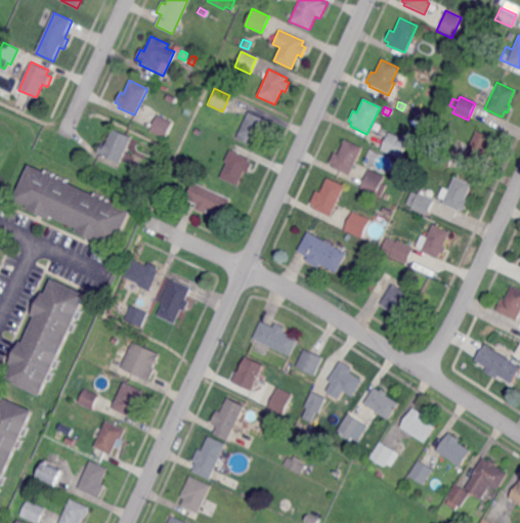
[(263,132),(261,131),(254,146),(235,137),(248,111),(268,121),(263,132)]
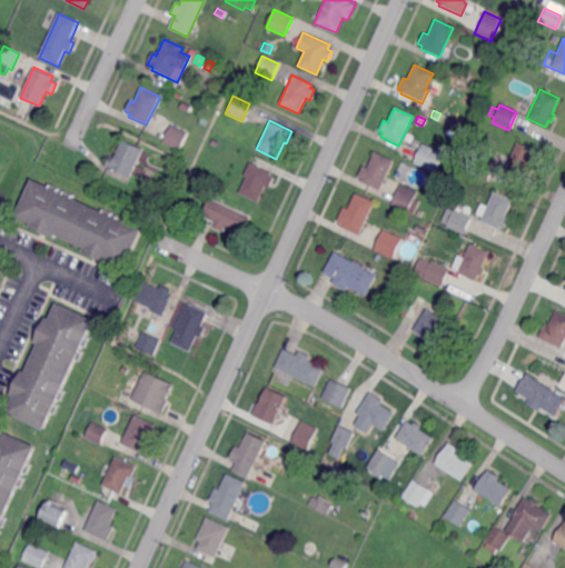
[(179,150),(162,142),(169,125),(187,132),(179,150)]
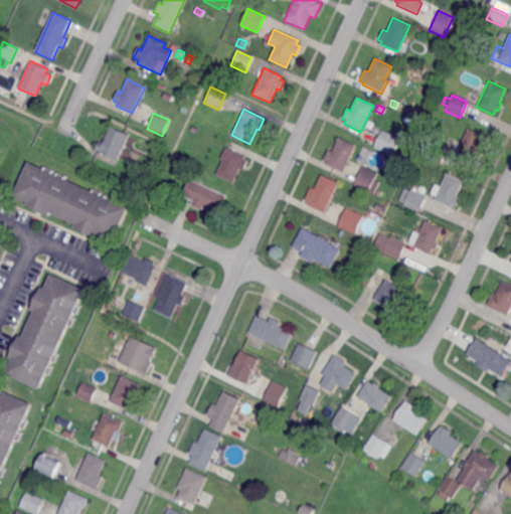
[(194,134),(188,131),(191,126),(197,128),(194,134)]
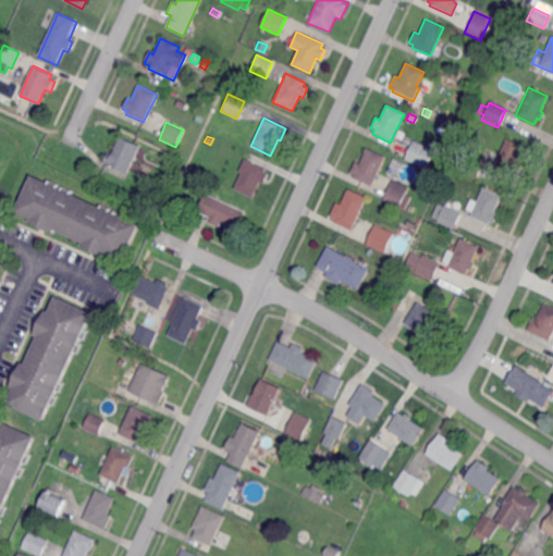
[(125,174),(102,162),(108,152),(111,155),(120,137),(139,147),(125,174)]
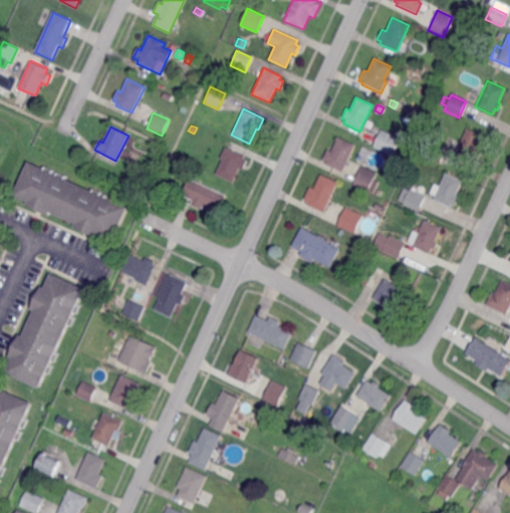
[(475,163),(455,154),(467,127),(483,136),(476,151),(480,153),(475,163)]
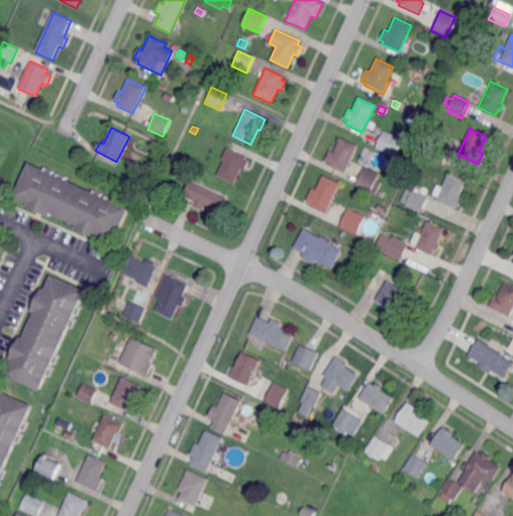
[(393,157),(375,148),(382,130),(401,138),(393,157)]
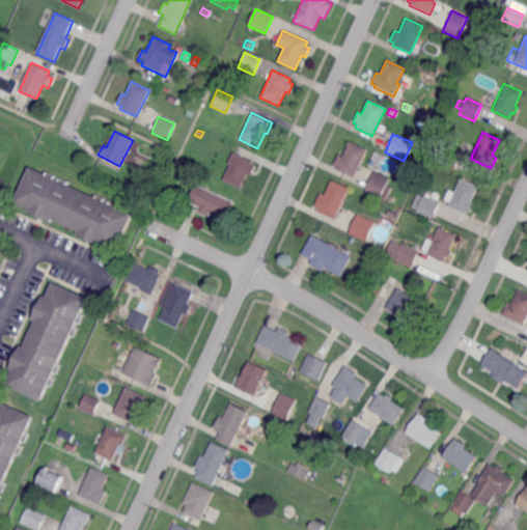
[(353,178),(336,170),(337,167),(332,165),(337,155),(341,156),(349,141),(366,150),(353,178)]
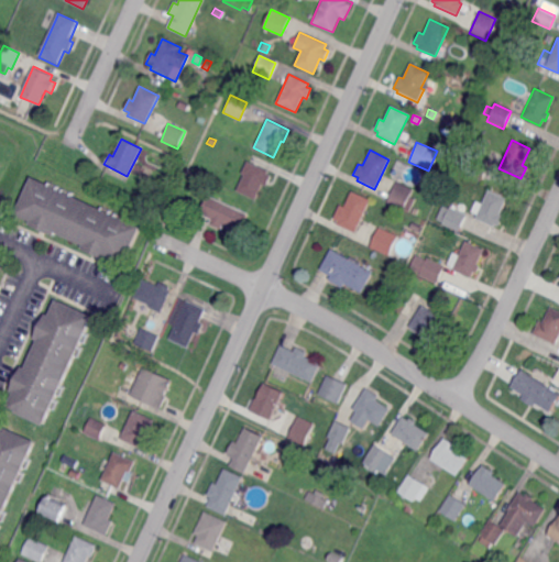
[(480,182),(463,174),(471,157),(488,165),(480,182)]
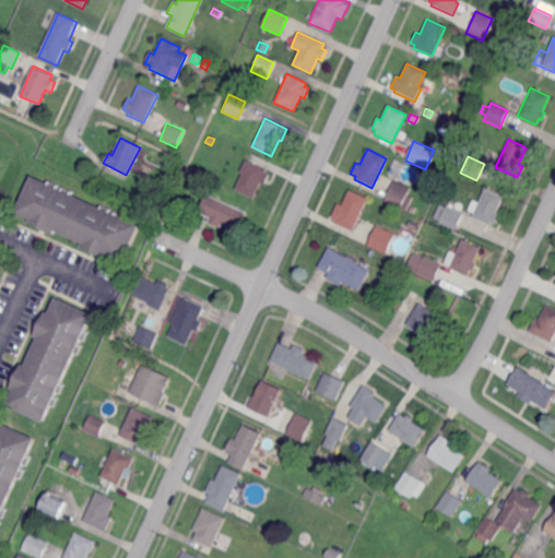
[(264,185),(260,182),(254,199),(234,190),(241,174),(238,173),(245,159),(266,169),(264,173),(269,175),(264,185)]
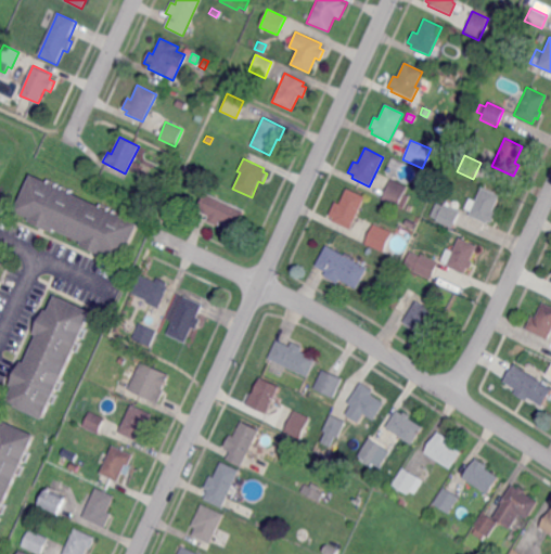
[(120,261),(106,255),(104,259),(80,247),(82,244),(54,231),(52,234),(28,223),(29,220),(14,213),(30,177),(137,226),(120,261)]
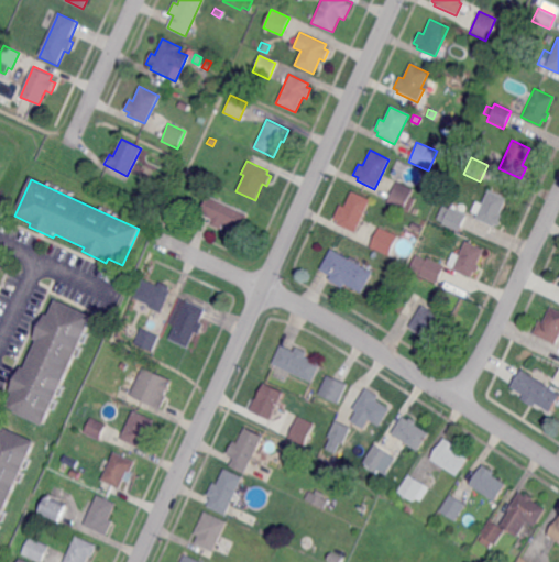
[(401,211),(385,204),(395,183),(412,191),(401,211)]
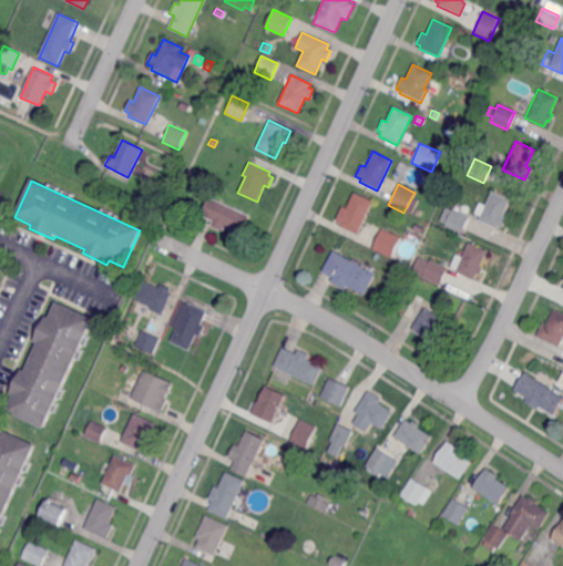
[(501,216),(504,217),(499,232),(470,217),(477,203),(483,206),(490,192),(508,201),(501,216)]
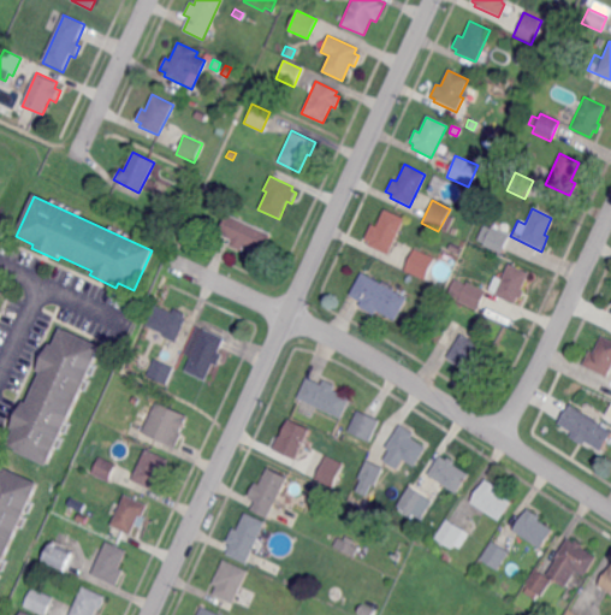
[(386,255),(367,246),(368,242),(363,240),(371,224),(375,226),(384,210),(403,219),(386,255)]
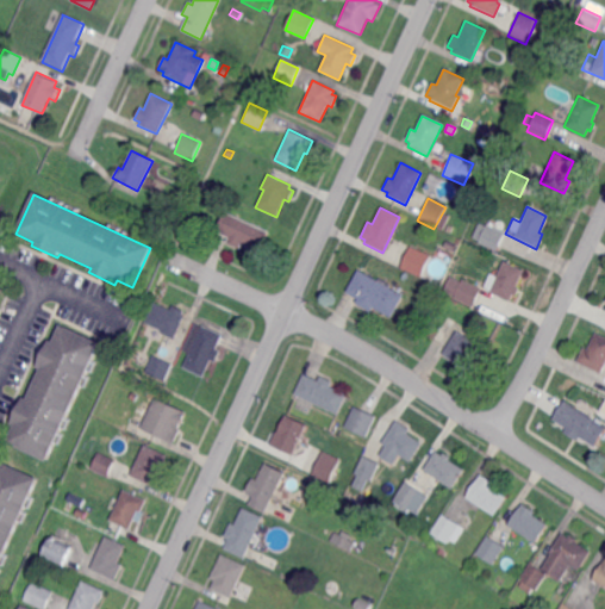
[(259,252),(242,243),(238,249),(225,242),(228,237),(214,231),(224,211),(268,231),(259,252)]
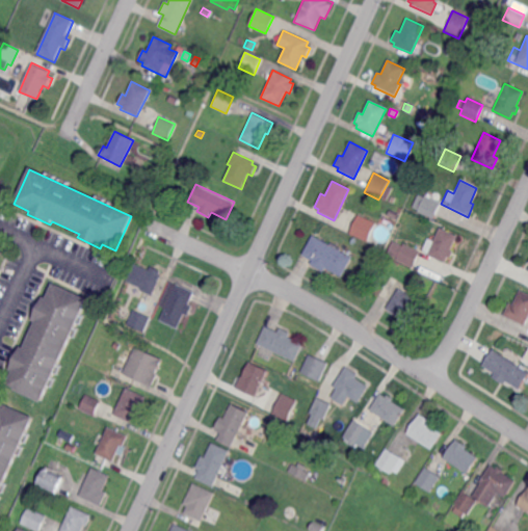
[(148,202),(139,198),(141,193),(150,196),(148,202)]
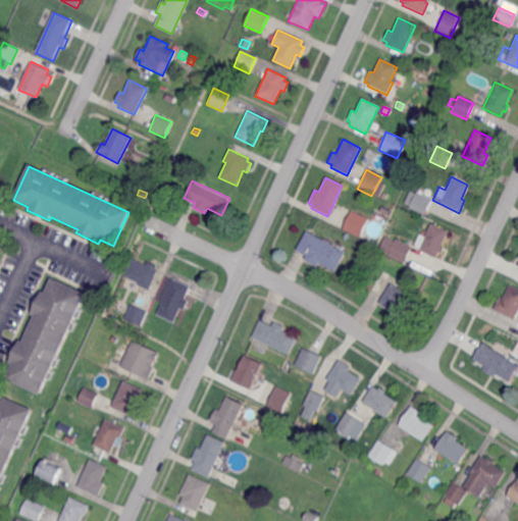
[(431,200),(423,216),(408,209),(408,208),(401,204),(406,193),(413,197),(415,192),(431,200)]
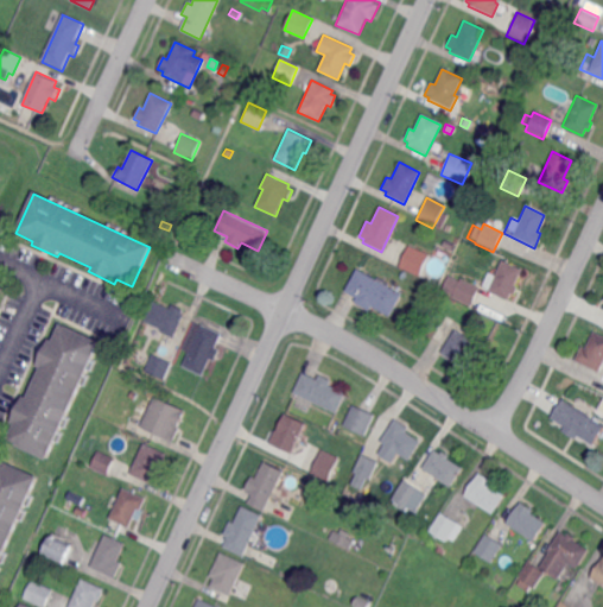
[(418,278),(398,269),(407,247),(427,257),(418,278)]
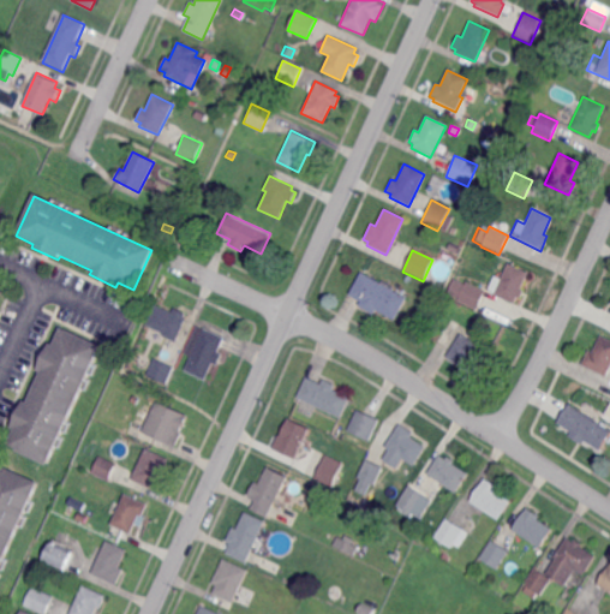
[(520,288),(522,291),(519,298),(516,297),(513,304),(494,294),(494,293),(486,290),(494,275),(500,279),(507,263),(527,273),(520,288)]
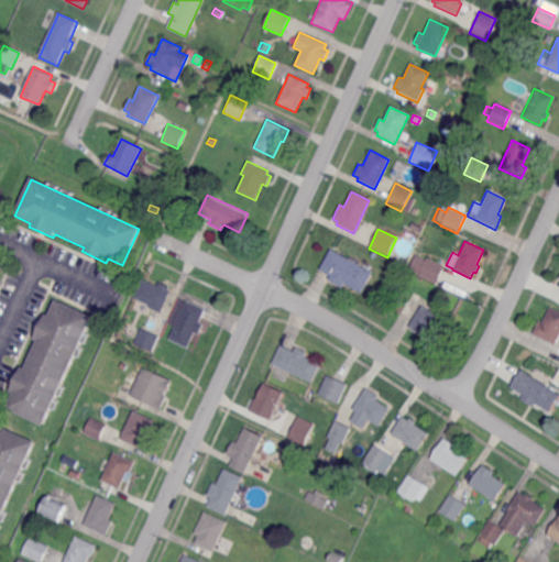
[(372,273),(361,293),(343,284),(341,288),(327,279),(322,287),(309,281),(317,267),(319,268),(330,250),(372,273)]
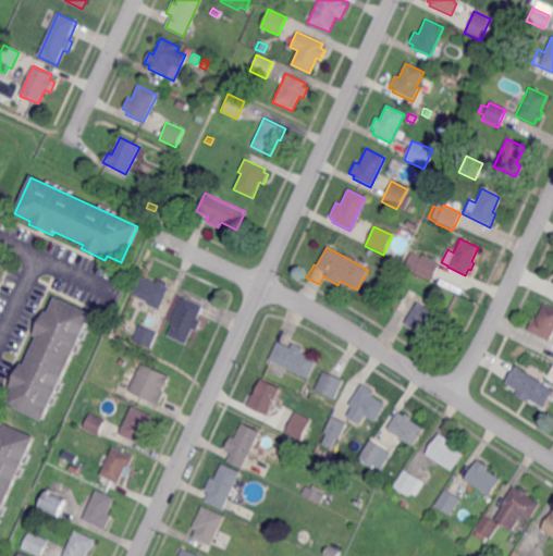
[(420,258),(421,255),(439,263),(431,280),(414,272),(415,270),(404,266),(410,252),(420,258)]
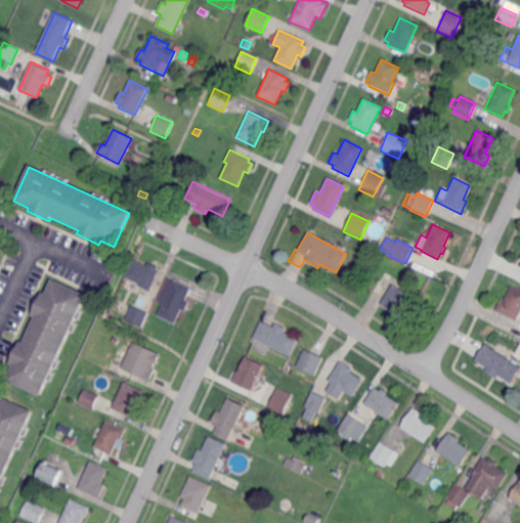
[(145,266),(147,262),(158,266),(156,271),(158,272),(148,292),(137,287),(138,284),(123,276),(131,259),(145,266)]
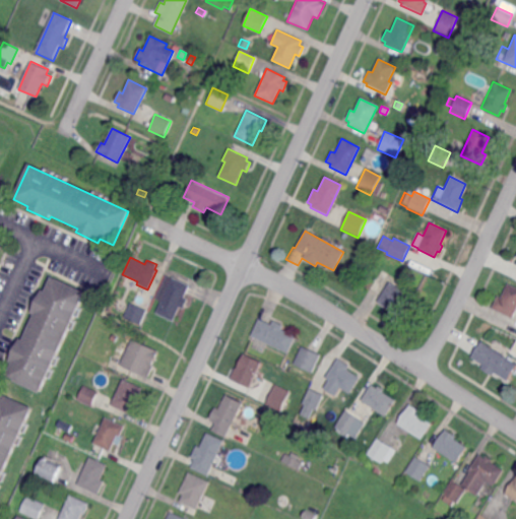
[(171,279),(171,277),(189,285),(183,297),(187,299),(183,309),(179,308),(172,322),(154,314),(158,305),(151,301),(163,275),(171,279)]
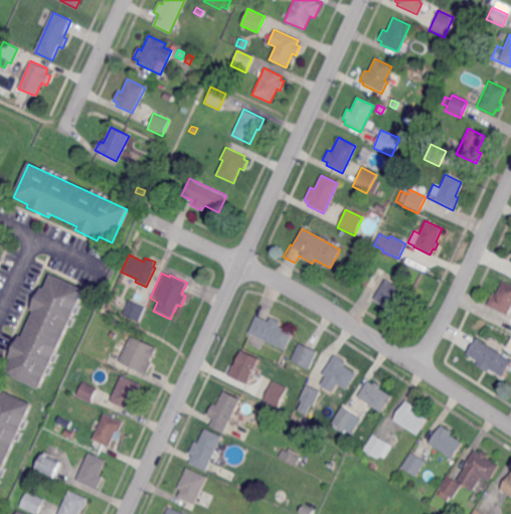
[(83,292),(38,390),(5,375),(11,361),(8,360),(18,337),(21,338),(33,313),(30,312),(40,288),(44,290),(50,276),(83,292)]
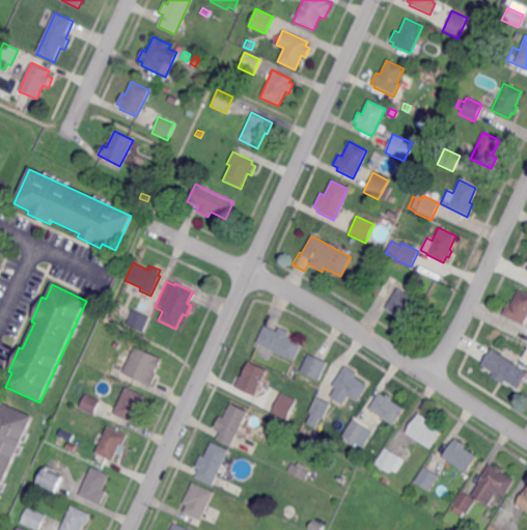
[(412,321),(398,312),(396,316),(384,308),(397,287),(422,304),(412,321)]
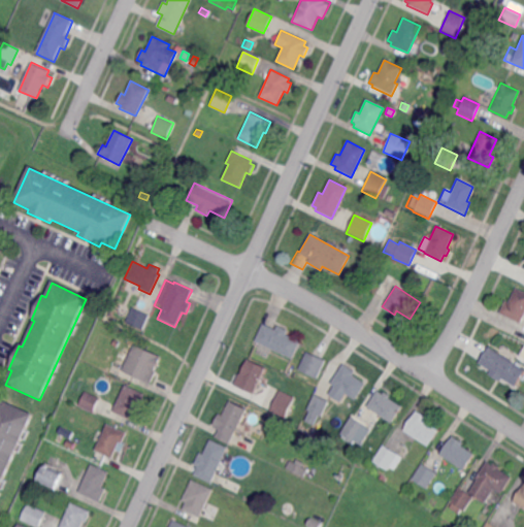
[(523,314),(520,323),(498,314),(503,300),(508,302),(515,288),(523,292),(523,314)]
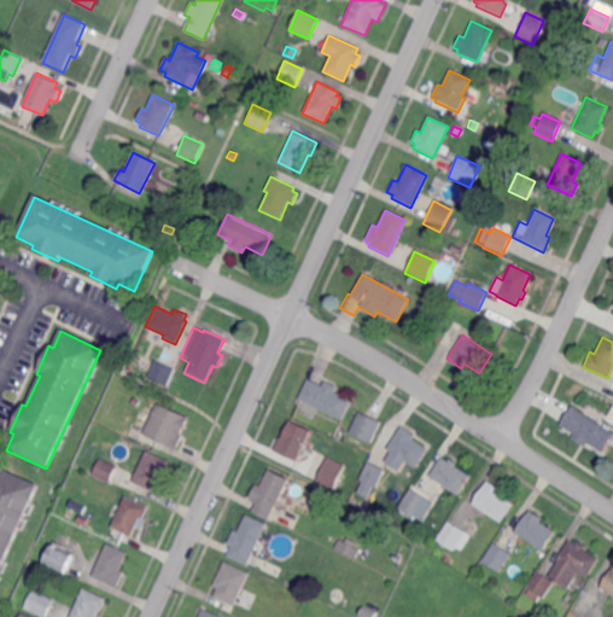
[(165,385),(147,377),(155,360),(173,368),(165,385)]
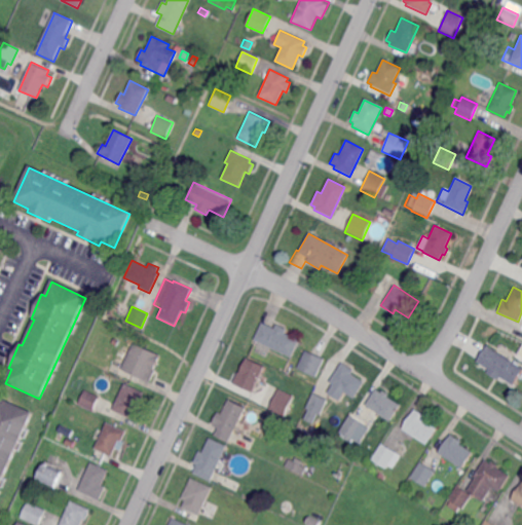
[(273,328),(275,324),(286,329),(284,333),(299,340),(291,358),(253,340),(261,323),(273,328)]
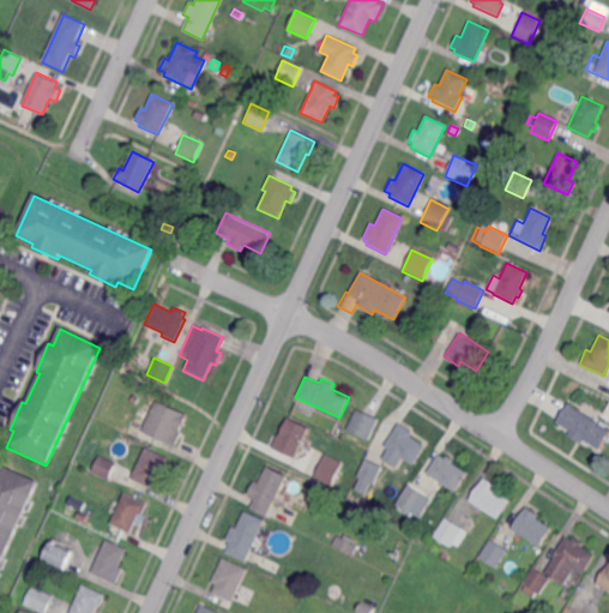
[(173,449),(138,432),(152,402),(185,418),(176,433),(179,434),(173,449)]
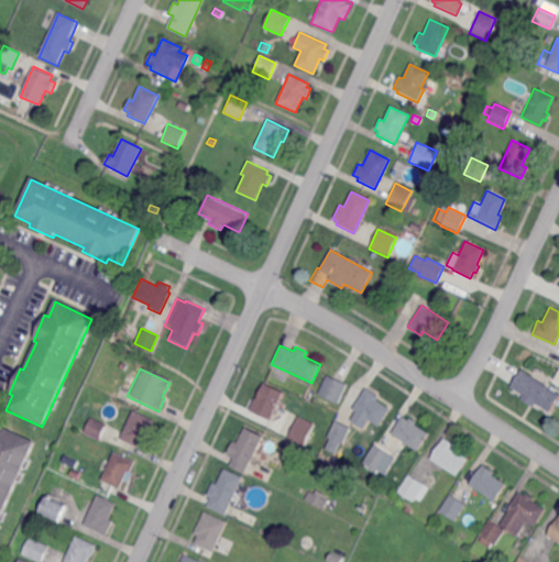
[(558,396),(548,415),(534,406),(532,408),(522,396),(508,388),(519,371),(558,396)]
